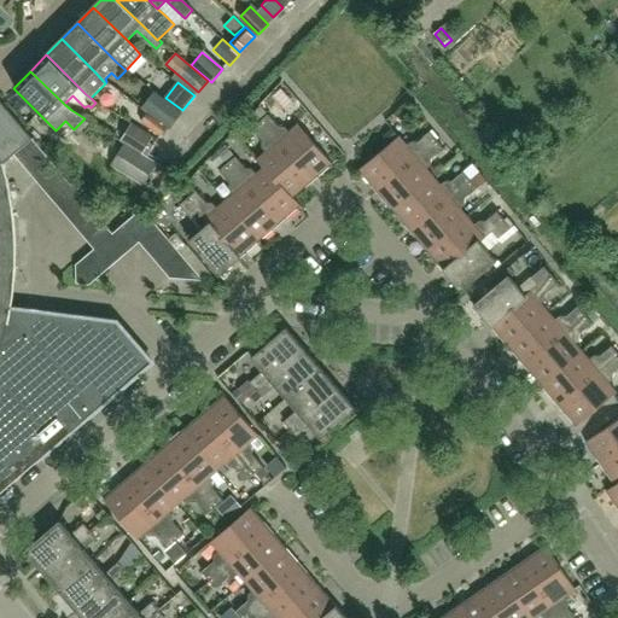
[(157,92),(145,106),(172,123),(182,110),(165,98),(165,99),(157,92)]
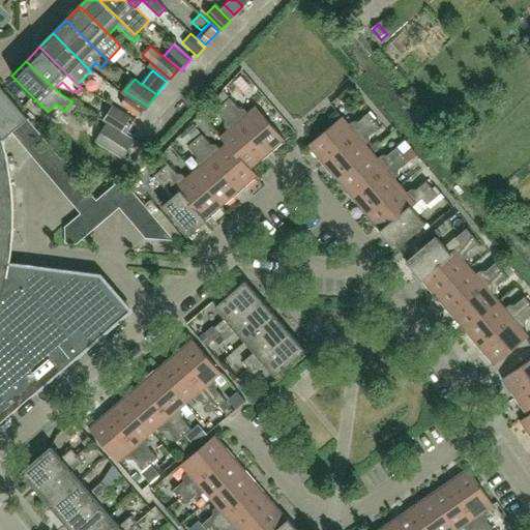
[(0,203),(13,203),(11,177),(6,152),(3,140),(11,133),(32,156),(48,143),(28,119),(0,86),(0,203)]
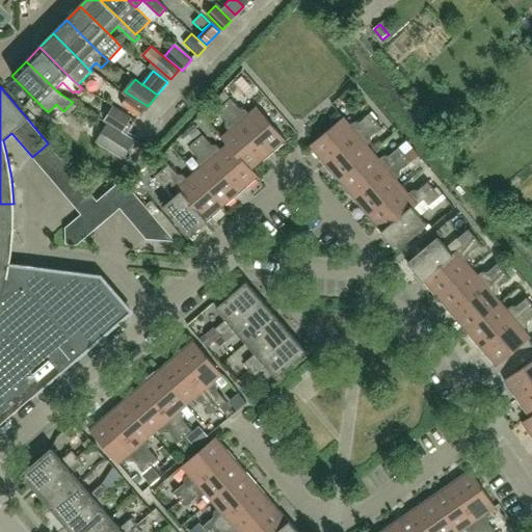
[(145,110),(148,106),(125,91),(123,95),(127,97),(121,105),(138,117),(144,108),(145,110)]
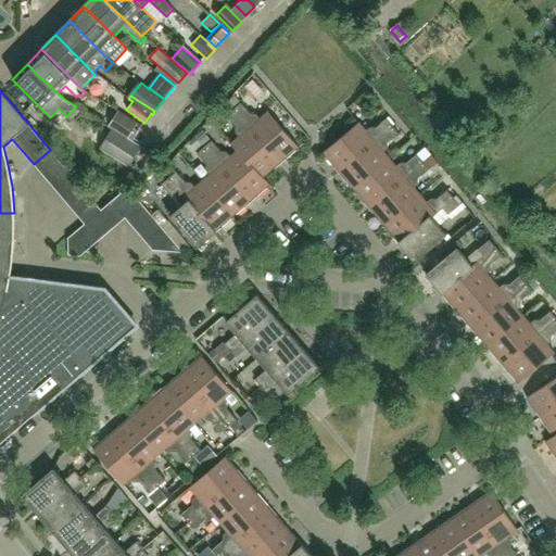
[(235,96),(227,101),(234,110),(235,110),(241,103),(235,96)]
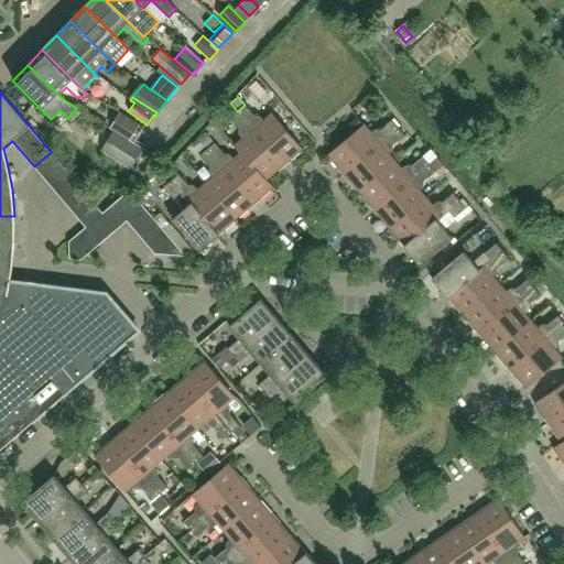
[(303,150),(272,114),(263,120),(260,116),(255,116),(245,105),(238,111),(284,165),(303,150)]
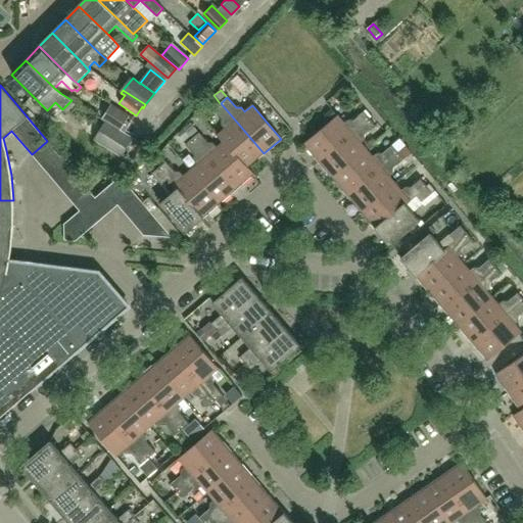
[(130,115),(111,103),(102,119),(105,122),(120,131),(130,115)]
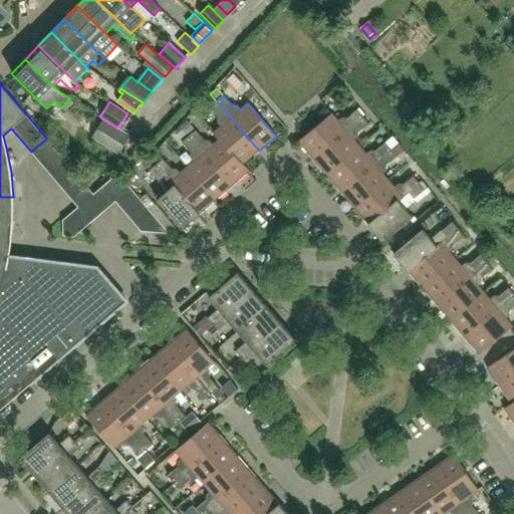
[(259,151),(217,101),(210,106),(218,117),(218,122),(221,126),(214,132),(249,172),(250,171),(244,165),(259,151)]
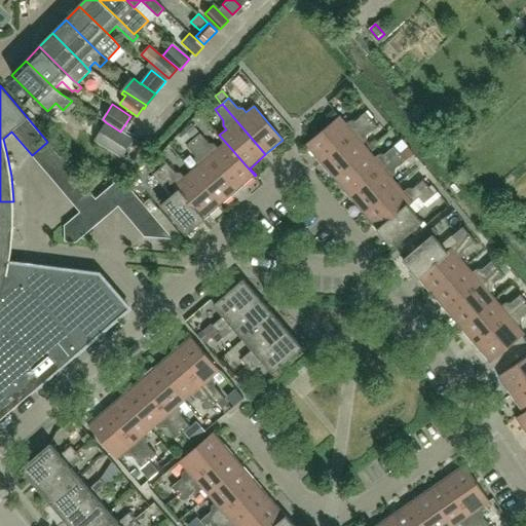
[(321,162),(372,119),(366,112),(355,121),(350,120),(346,123),(339,116),(305,145),(321,162)]
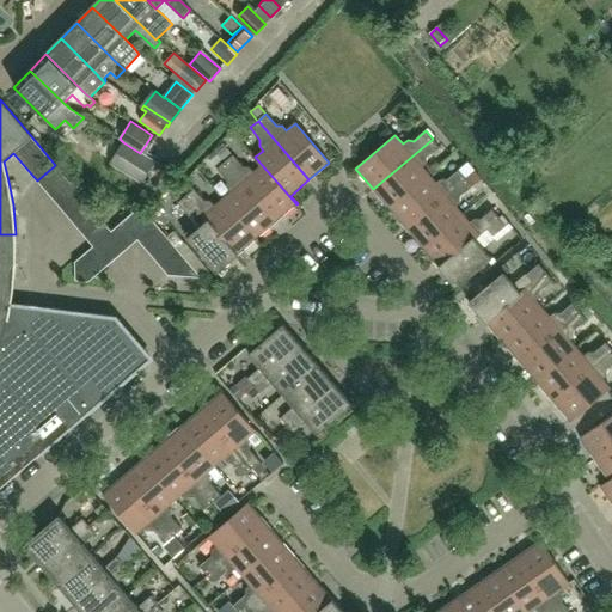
[(390,209),(429,175),(422,167),(427,163),(427,157),(440,147),(433,139),(373,189),(390,209)]
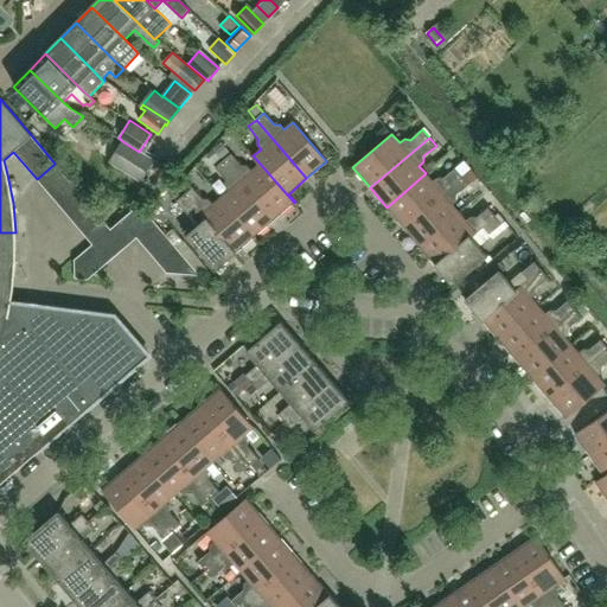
[(141,181),(155,163),(139,152),(122,141),(109,161),(141,181)]
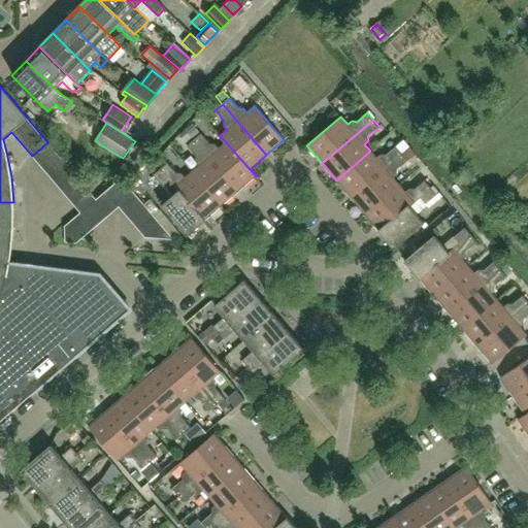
[(193,124),(186,130),(188,133),(194,140),(201,134),(193,124)]
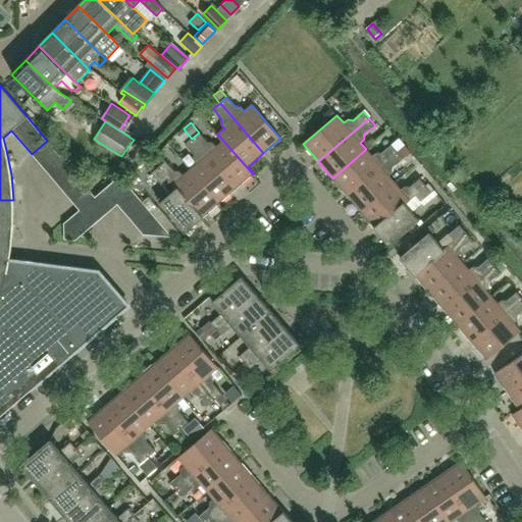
[(186,132),(179,138),(185,144),(192,139),(186,132)]
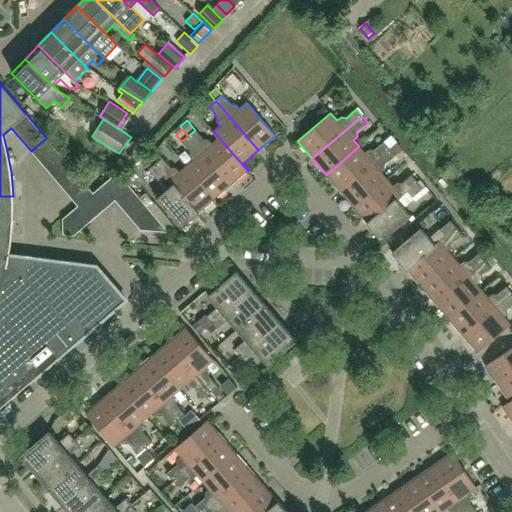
[(248,171),(213,131),(213,132),(218,139),(212,144),(209,140),(204,140),(195,130),(188,136),(231,185),(248,171)]
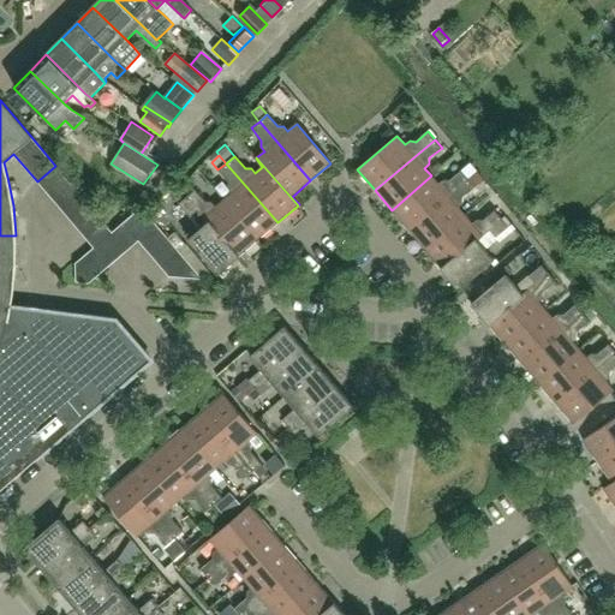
[(278,222),(226,163),(218,169),(228,181),(228,189),(232,192),(224,201),(258,240),(278,222)]
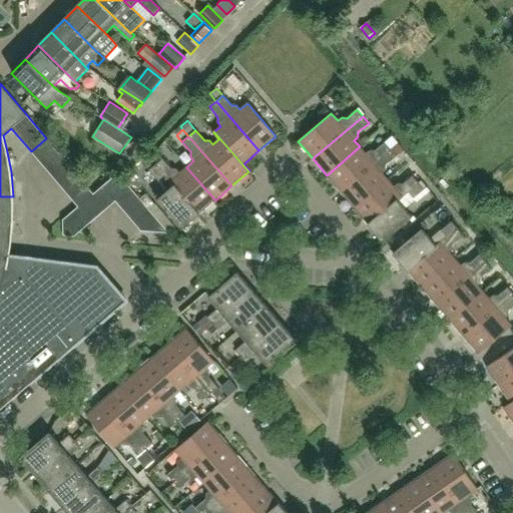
[(341,191),(391,149),(385,142),(375,151),(370,150),(366,153),(360,146),(327,175),(341,191)]
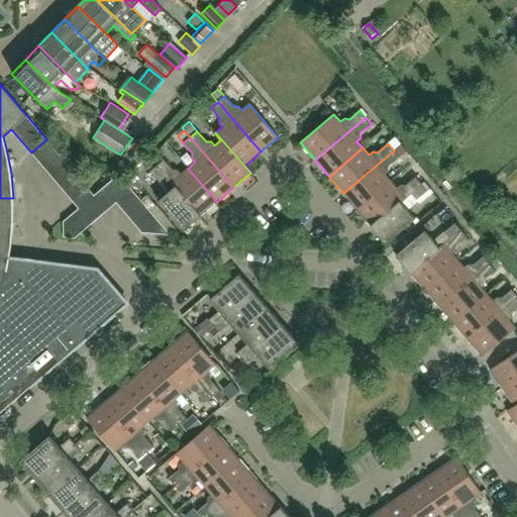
[(357,210),(391,182),(385,175),(389,171),(389,166),(399,158),(394,150),(343,193),(357,210)]
